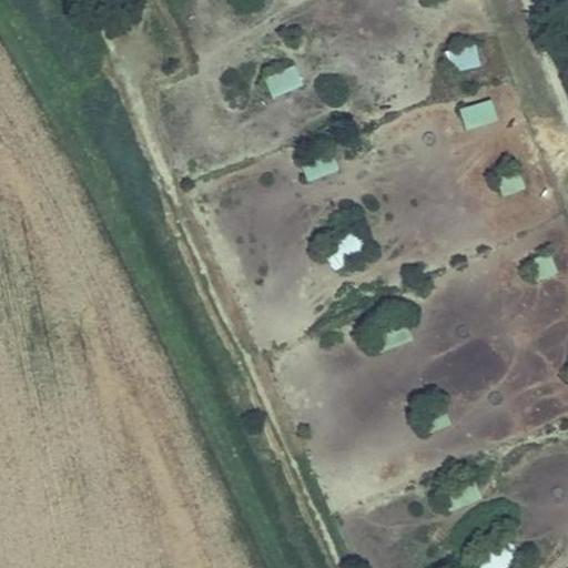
[(476,46),(448,54),(455,75),(483,68),(476,46)]
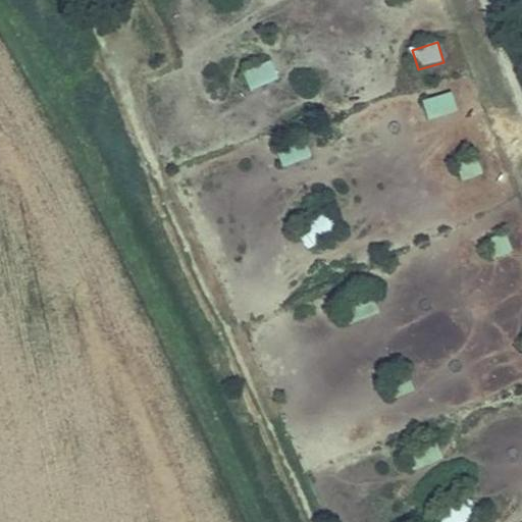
[(249,93),(278,82),(271,62),(242,73),(249,93)]
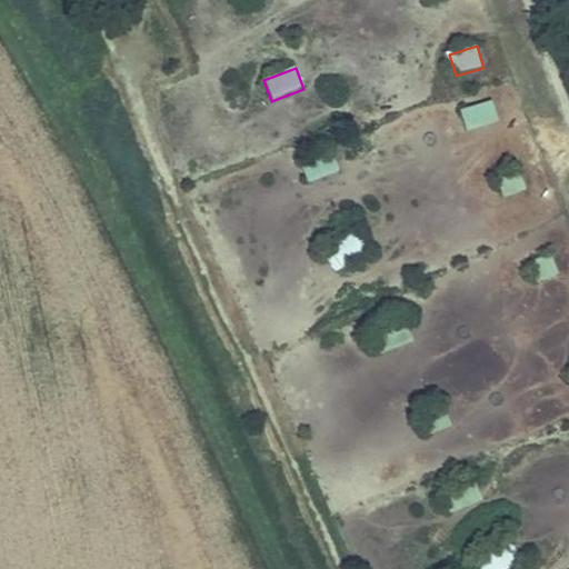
[(492,101),(460,111),(467,132),(499,122),(492,101)]
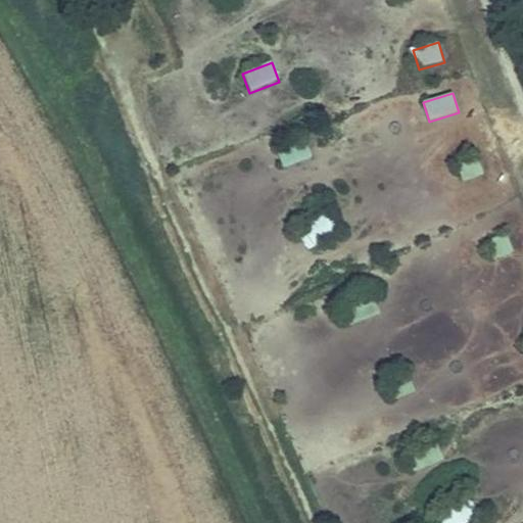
[(307,146),(278,154),(282,170),(312,160),(307,146)]
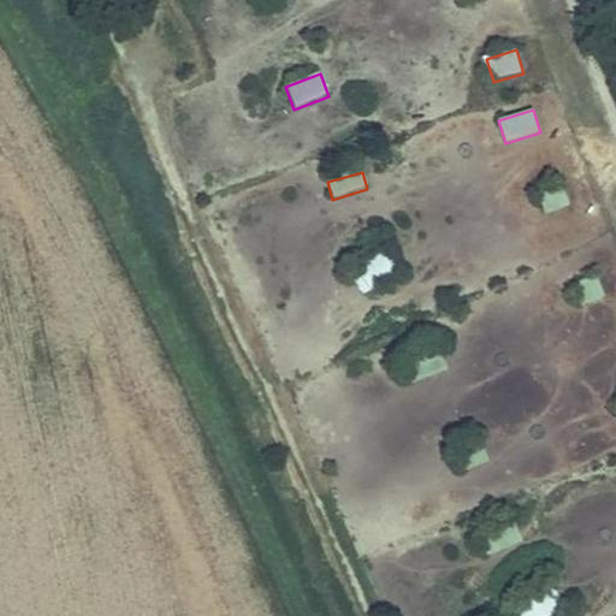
[(567,191),(540,194),(543,212),(568,209),(567,191)]
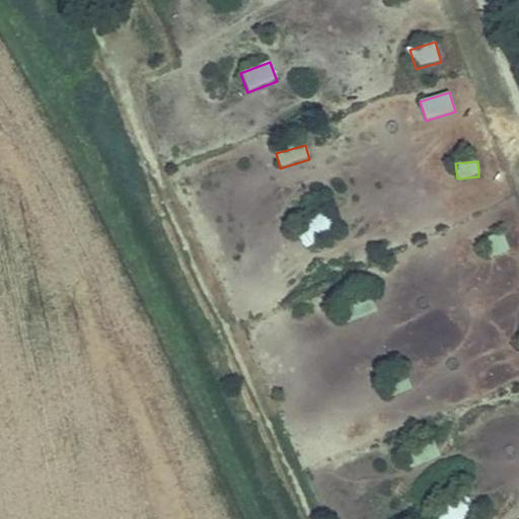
[(294,227),(306,248),(337,232),(324,211),(294,227)]
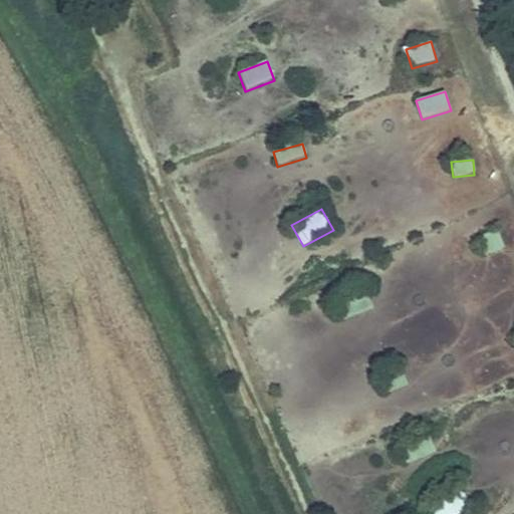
[(497,232),(477,239),(483,256),(504,248),(497,232)]
